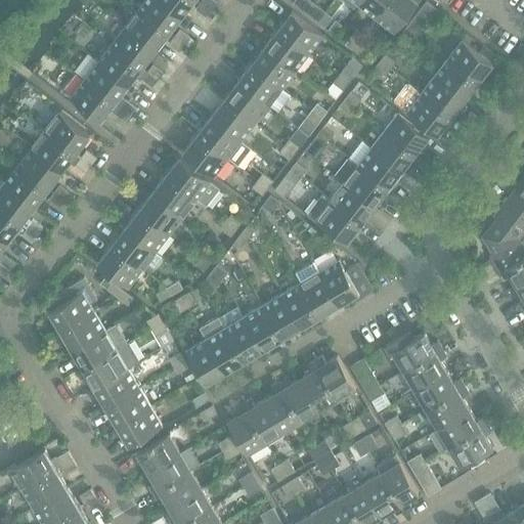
[(169,33),(182,15),(163,0),(144,0),(141,5),(136,1),(133,5),(138,9),(169,33)]
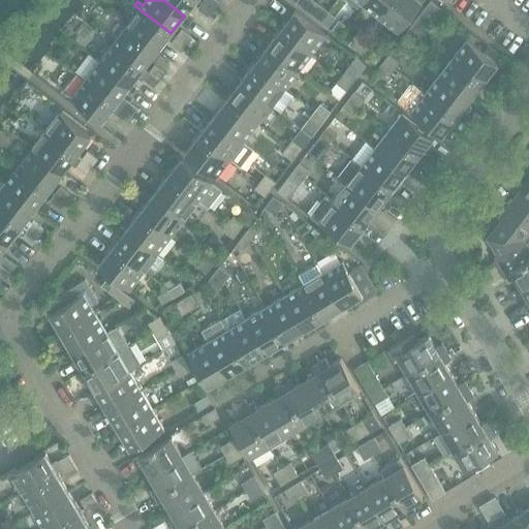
[(164,0),(184,16),(195,0),(164,0)]
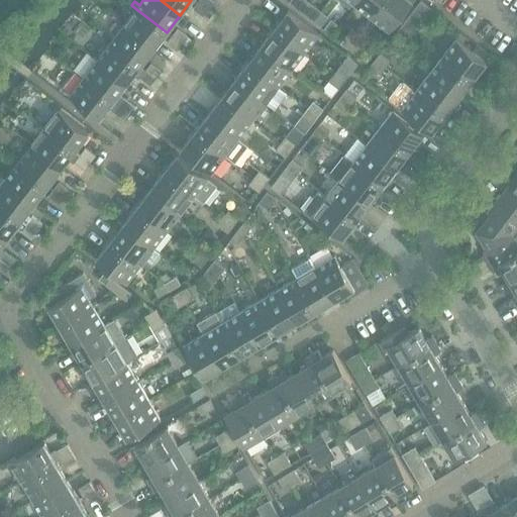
[(199,0),(199,2),(209,9),(214,3),(210,0),(199,0)]
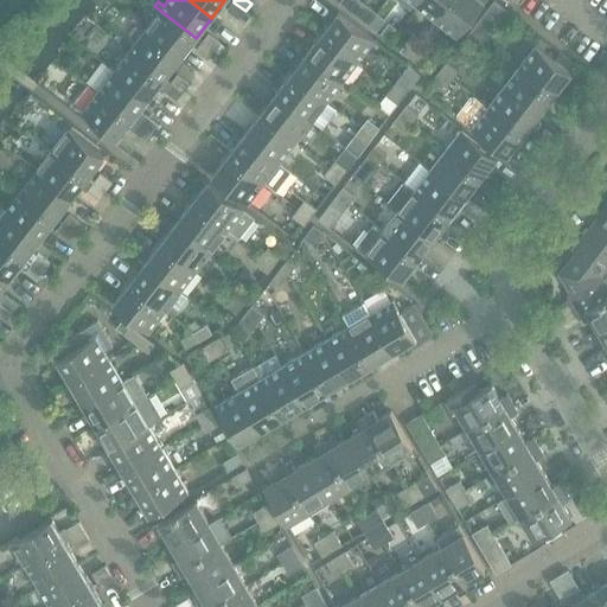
[(368,26),(376,14),(358,0),(342,0),(339,4),(368,26)]
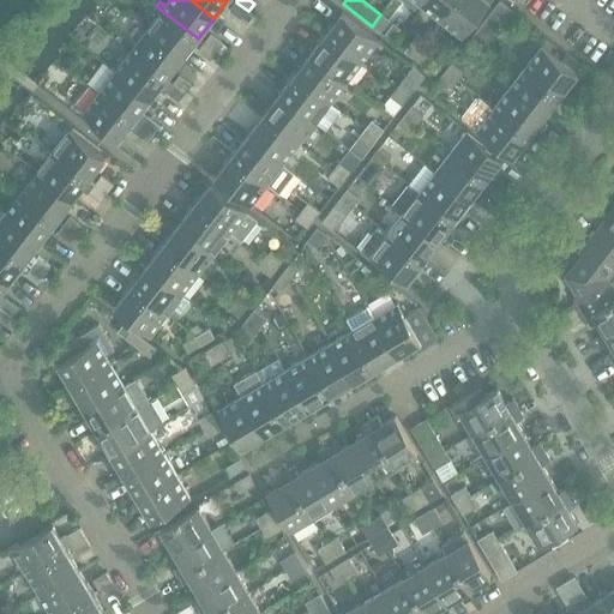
[(440,22),(457,0),(423,0),(420,5),(440,22)]
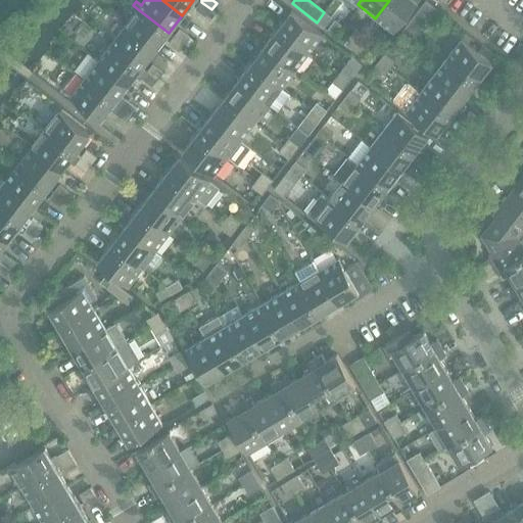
[(393,32),(417,1),(415,0),(389,0),(375,18),(393,32)]
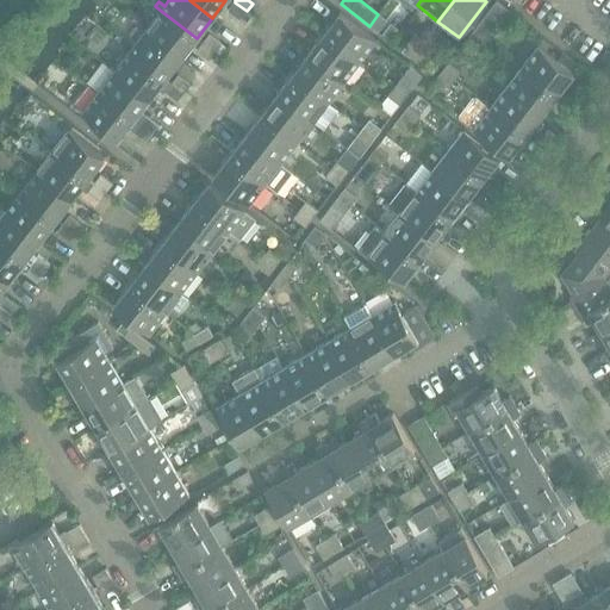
[(240,19),(247,11),(235,2),(228,10),(240,19)]
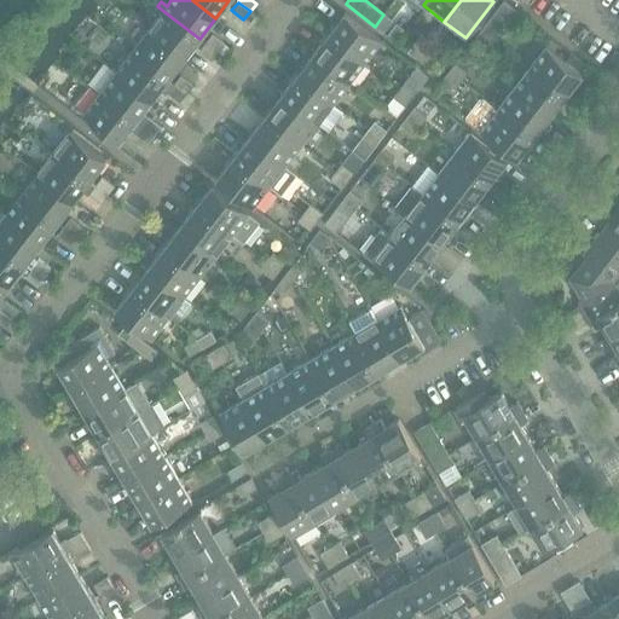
[(480,30),(492,40),(515,11),(503,3),(480,30)]
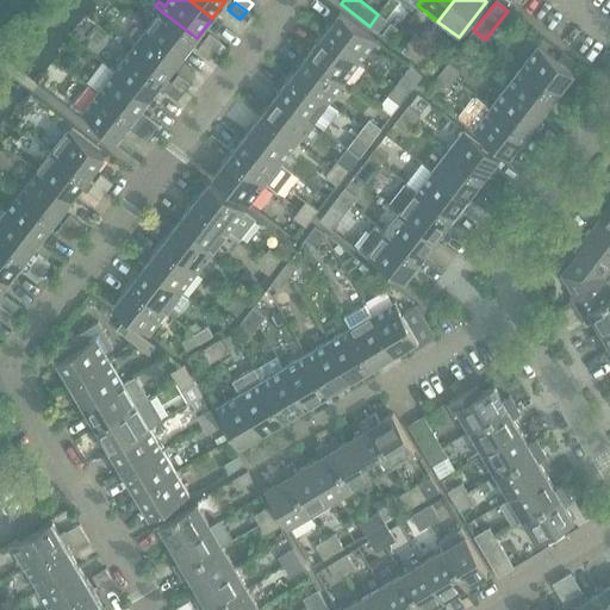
[(181,58),(197,38),(161,11),(145,31),(181,58)]
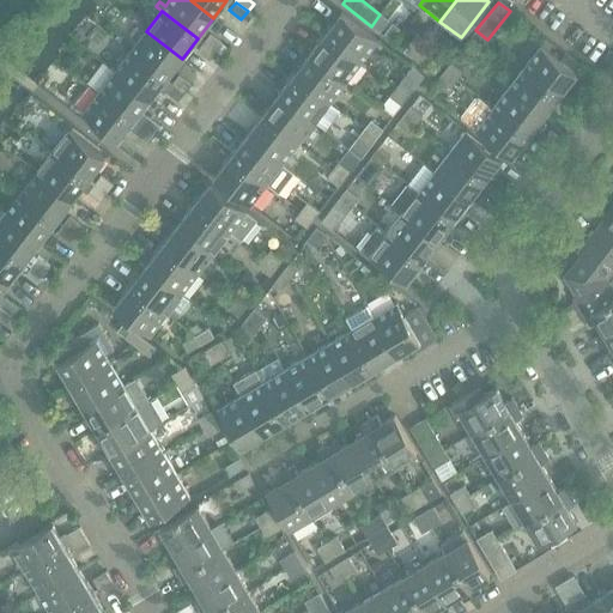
[(326,34),(362,61),(377,41),(341,13),(326,34)]
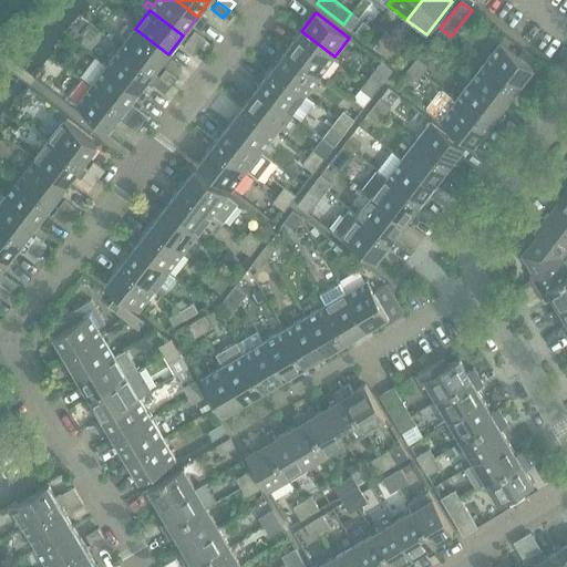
[(351,13),(343,24),(351,30),(359,19),(351,13)]
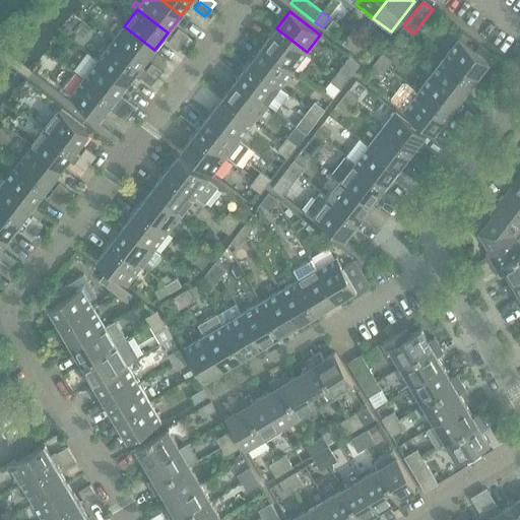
[(333,19),(326,28),(333,34),(339,24),(333,19)]
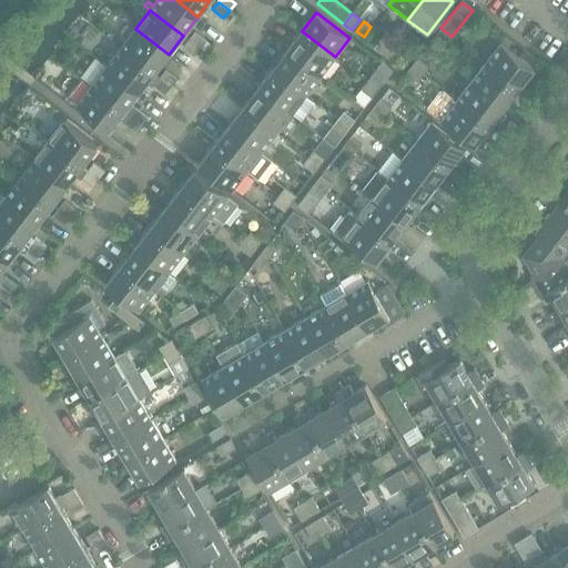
[(446,44),(452,37),(440,28),(435,36),(446,44)]
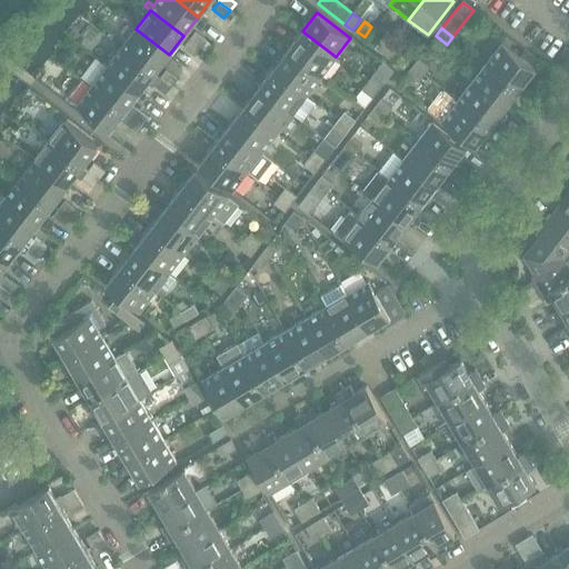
[(155,73),(169,55),(136,29),(121,48),(155,73)]
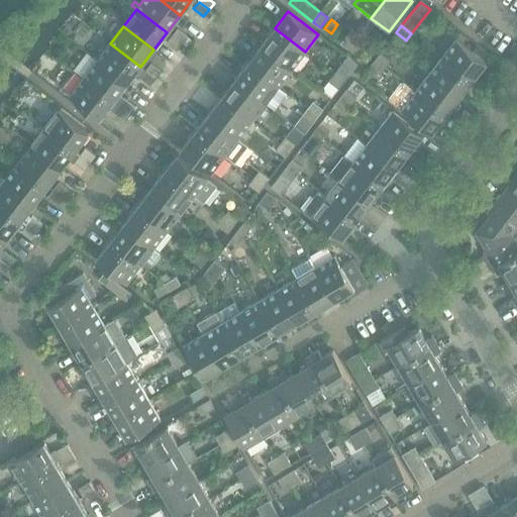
[(292,69),(305,52),(275,28),(262,45),(292,69)]
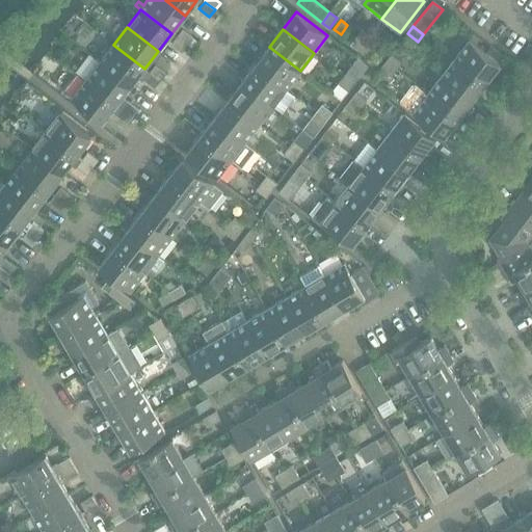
[(177,37),(187,45),(192,38),(182,30),(177,37)]
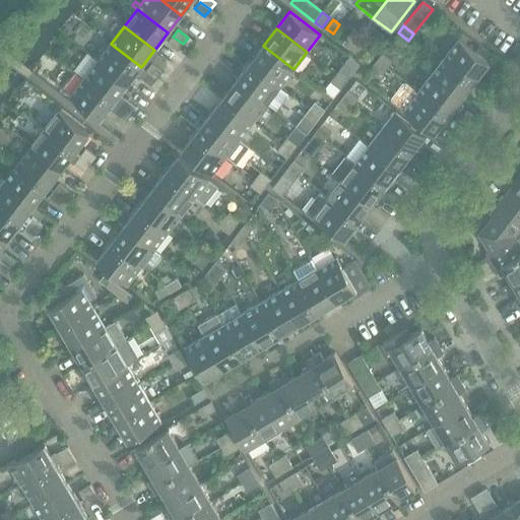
[(349,49),(358,39),(350,34),(342,44),(349,49)]
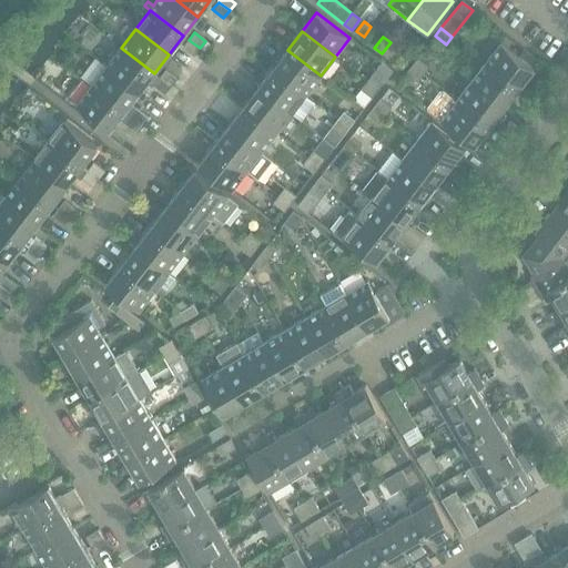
[(194,56),(200,48),(189,40),(183,48),(194,56)]
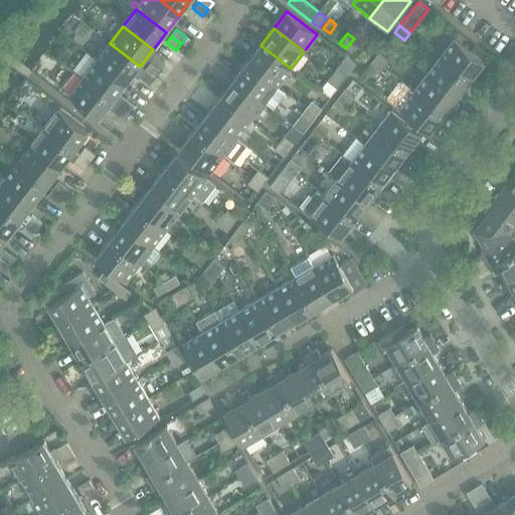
[(346,48),(353,53),(360,43),(354,38),(346,48)]
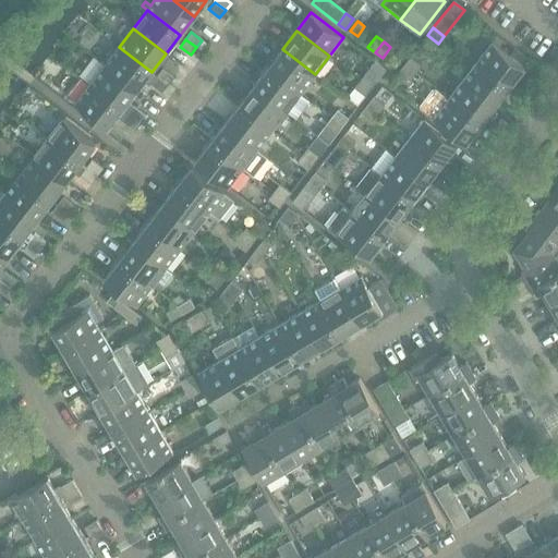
[(521,65),(509,56),(492,43),(477,61),(510,87),(524,68),(521,65)]
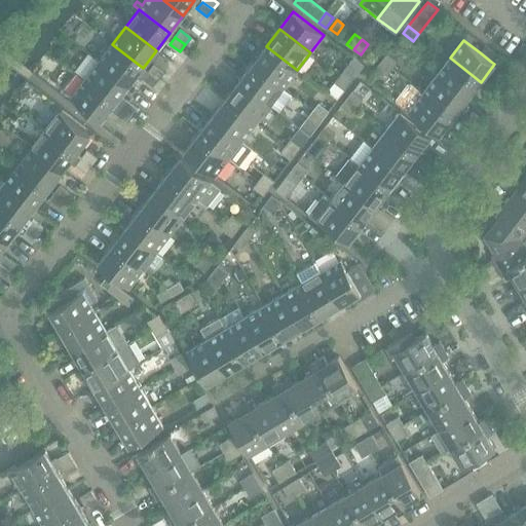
[(129,85),(143,68),(112,44),(99,62),(129,85)]
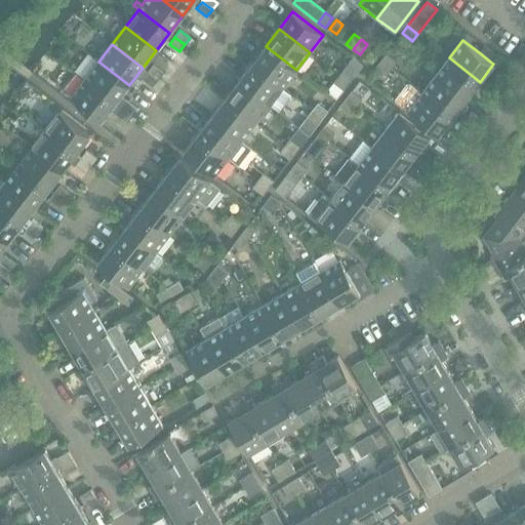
[(484,45),(479,52),(490,62),(495,54),(484,45)]
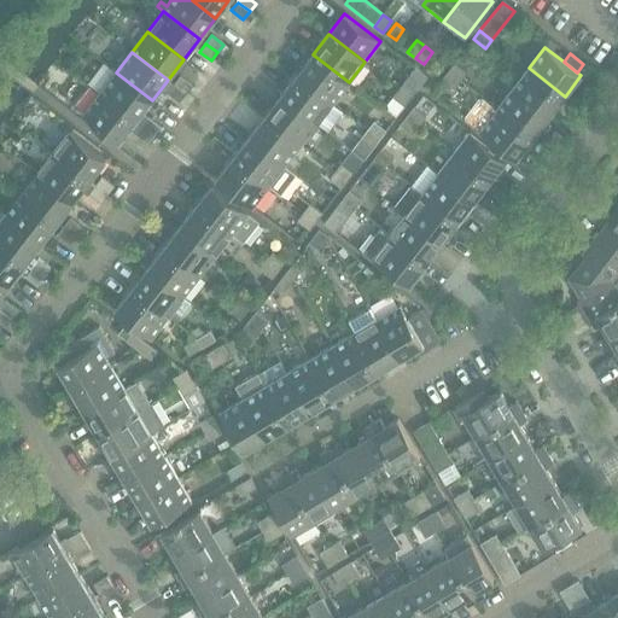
[(333,104),(349,82),(313,54),(297,75),(333,104)]
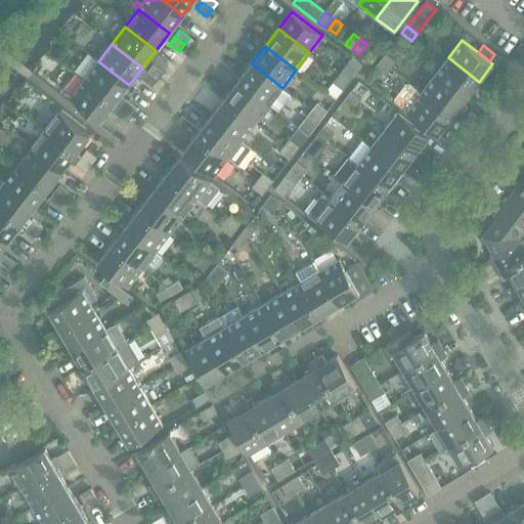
[(129,85),(98,61),(88,53),(75,70),(85,79),(116,102),(121,106),(126,99),(121,96),(129,85)]
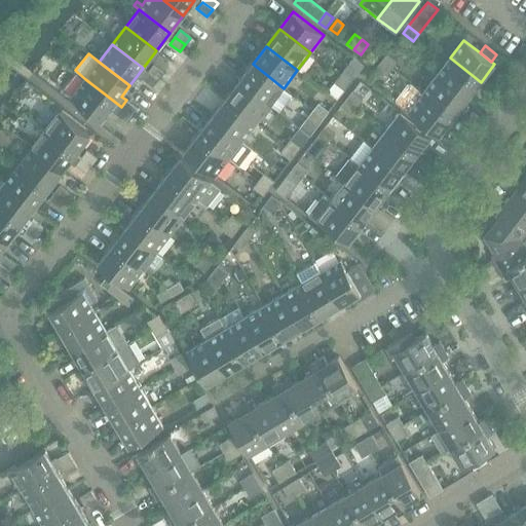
[(381,61),(391,69),(397,63),(386,54),(381,61)]
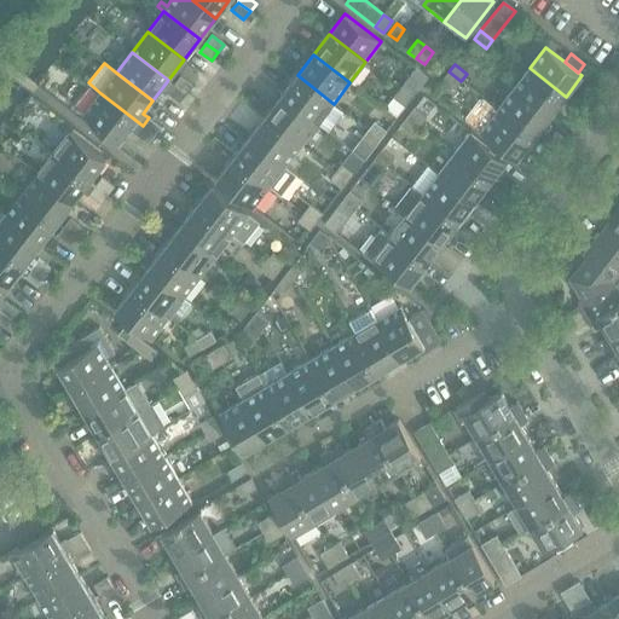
[(412,98),(418,91),(429,76),(416,68),(400,88),(412,98)]
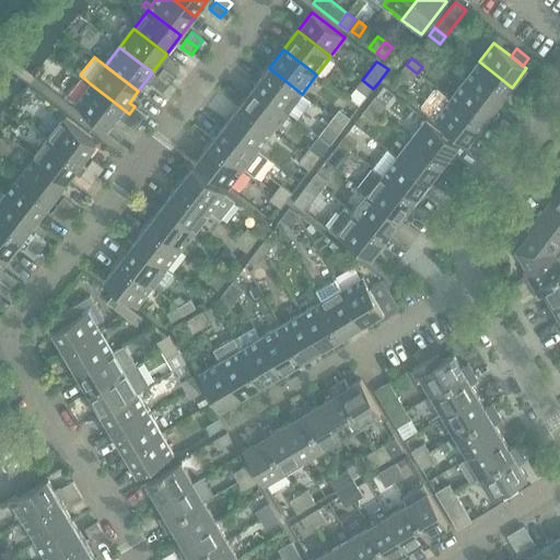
[(498,106),(512,88),(479,61),(464,81),(498,106)]
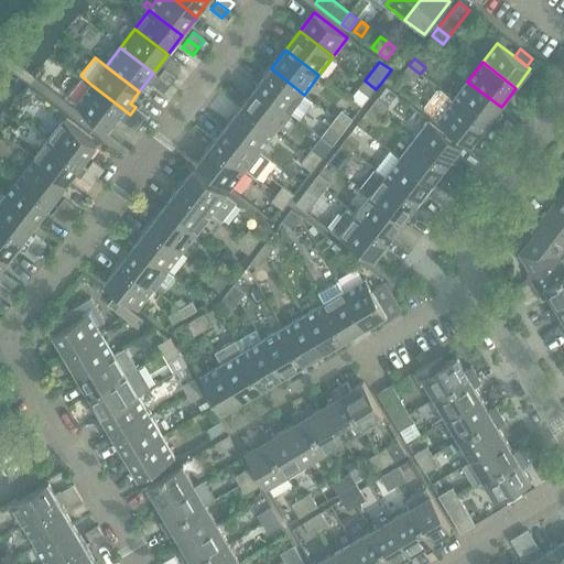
[(414,82),(420,74),(409,65),(403,73),(414,82)]
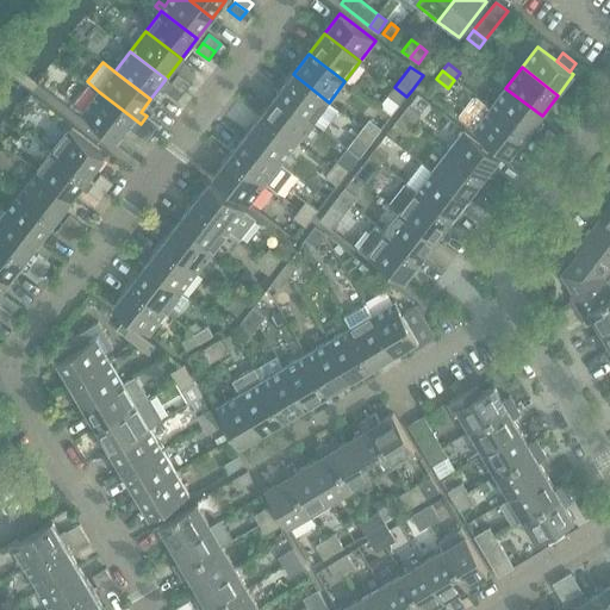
[(313,123),(329,103),(293,74),(277,94),(313,123)]
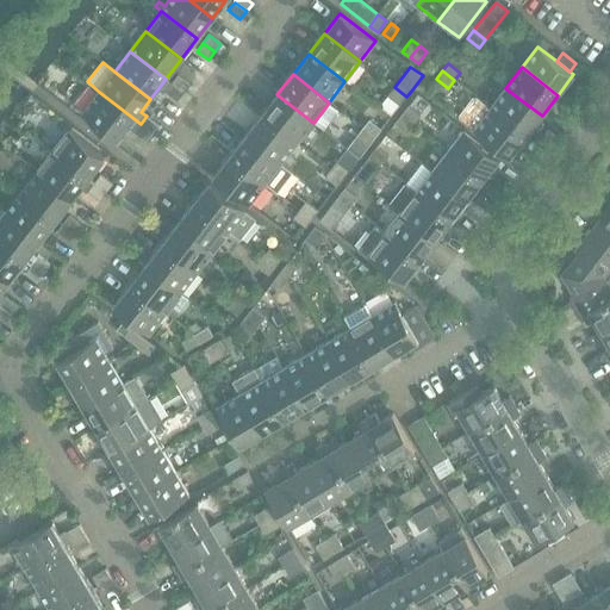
[(172,83),(184,93),(190,85),(178,76),(172,83)]
